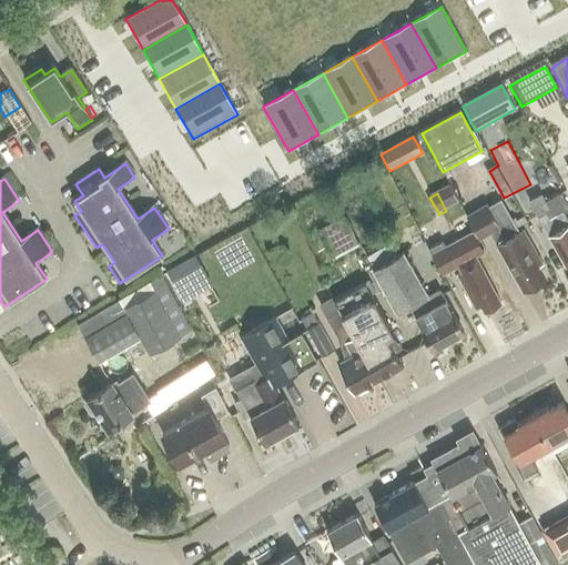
[(541,197),(529,204),(538,219),(541,225),(556,251),(559,251),(567,268),(567,224),(563,215),(567,211),(567,209),(560,195),(546,204),(541,197)]
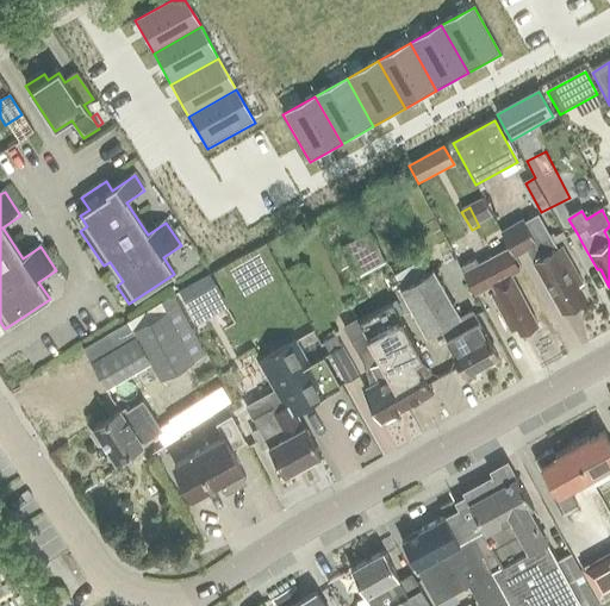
[(523,222),(502,233),(516,258),(531,250),(539,263),(534,266),(552,298),(554,297),(564,314),(585,303),(578,289),(583,287),(562,249),(558,252),(549,238),(536,247),(523,222)]
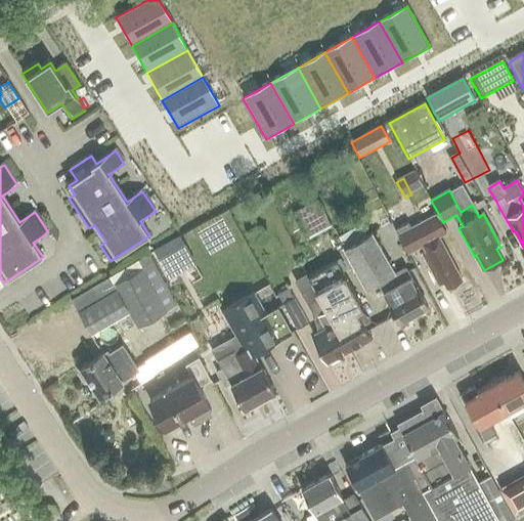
[(294,215),(306,239),(331,226),(318,202),(294,215)]
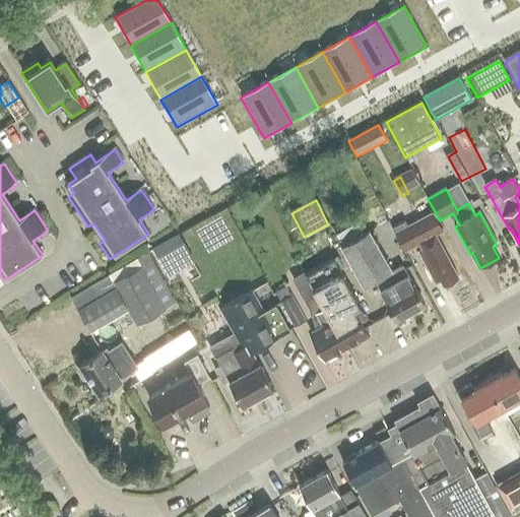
[(405,223),(393,231),(405,253),(420,245),(425,251),(418,254),(436,285),(441,282),(444,288),(458,280),(436,237),(443,233),(434,215),(408,229),(405,223)]
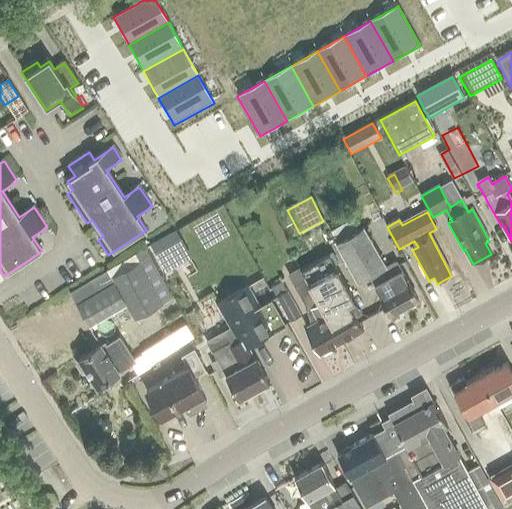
[(358,285),(386,269),(363,229),(336,245),(358,285)]
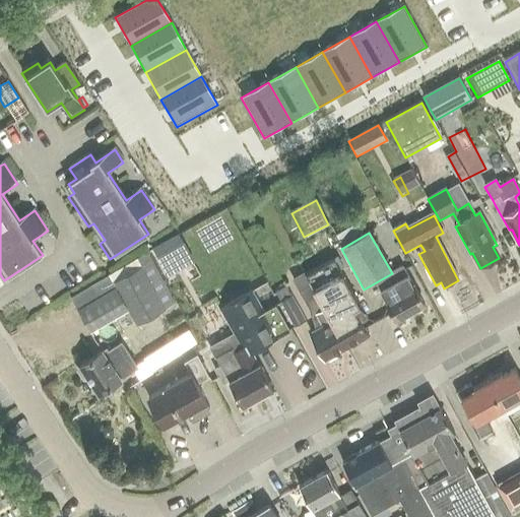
[(171,253),(181,270),(193,263),(184,246),(171,253)]
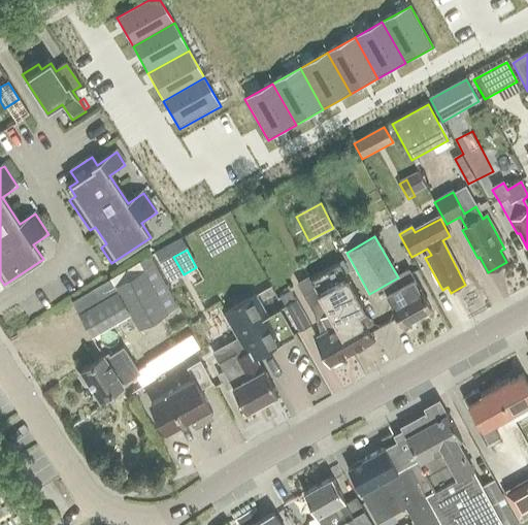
[(151,258),(139,264),(144,271),(116,287),(139,331),(178,310),(151,258)]
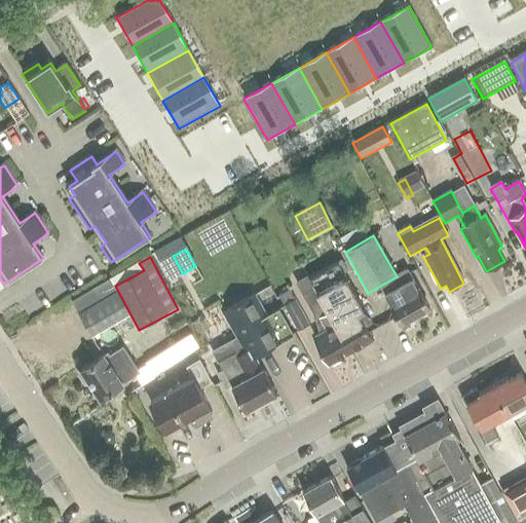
[(338,264),(310,279),(351,353),(374,341),(367,329),(373,325),(338,264)]
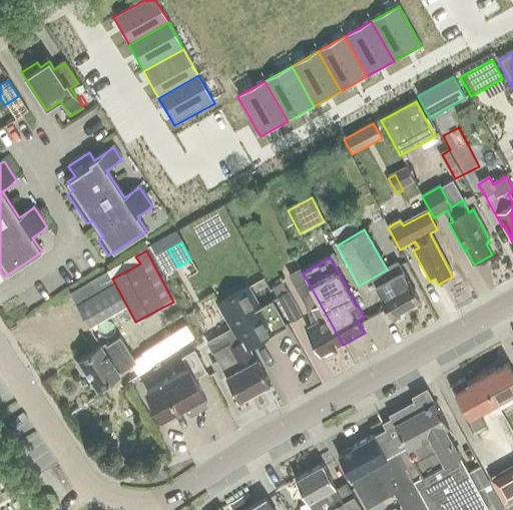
[(391,319),(419,303),(399,268),(373,283),(378,292),(377,292),(391,319)]
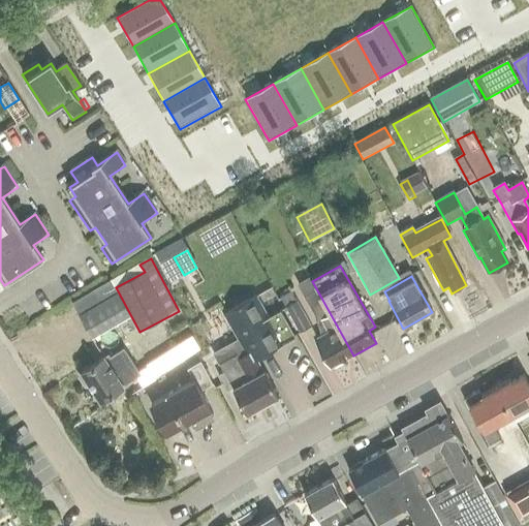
[(331,369),(353,356),(312,281),(311,282),(316,291),(305,298),(318,323),(324,336),(314,341),(331,369)]
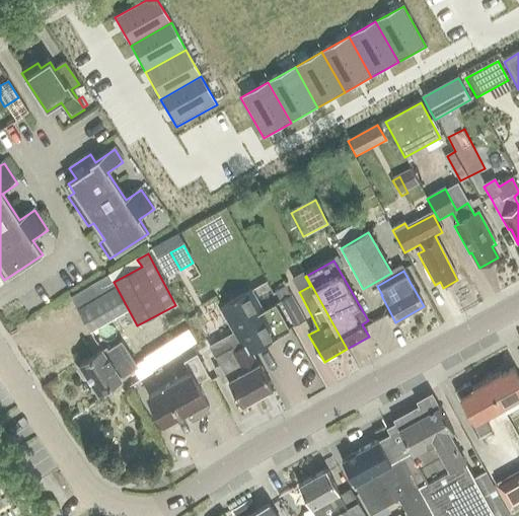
[(293,328),(305,321),(291,296),(291,297),(286,288),(275,294),(280,302),(279,303),(293,328)]
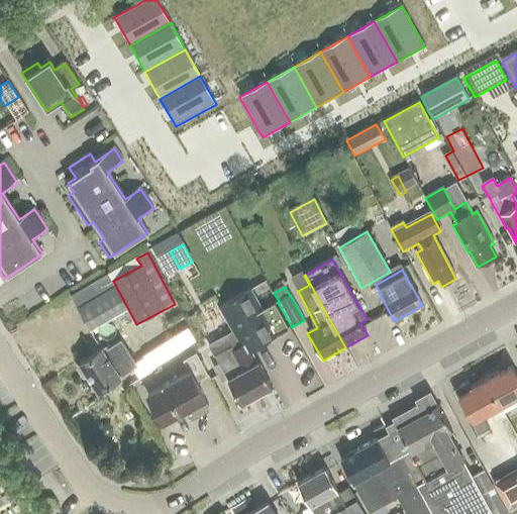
[(233,351),(231,348),(215,357),(219,366),(213,369),(221,384),(227,381),(241,406),(273,389),(259,365),(257,365),(250,351),(277,337),(251,291),(238,299),(234,292),(218,301),(222,308),(220,309),(241,347),(233,351)]
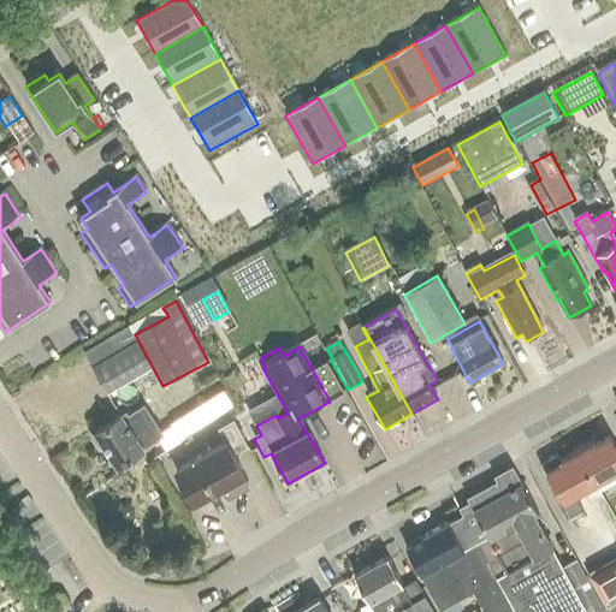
[(234,409),(223,393),(170,427),(181,443),(234,409)]
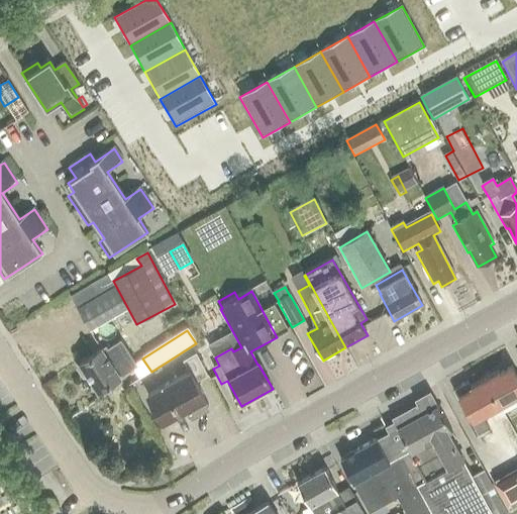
[(78,371),(84,380),(88,379),(98,395),(121,380),(121,379),(137,368),(121,342),(104,353),(102,350),(79,366),(80,367),(78,371)]
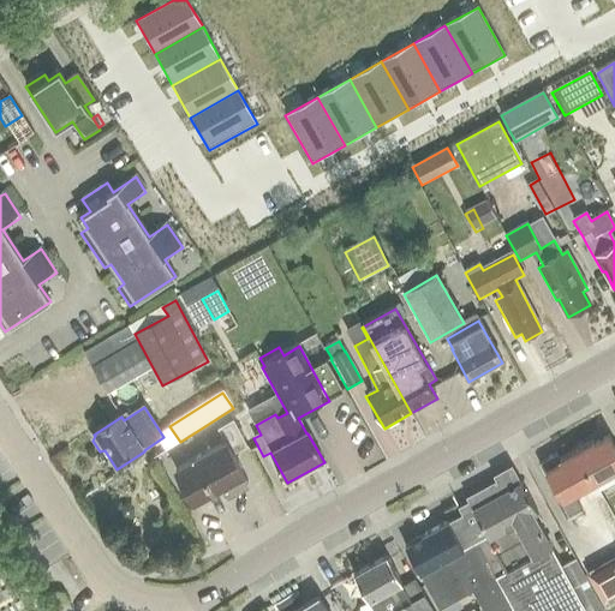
[(234,456),(249,449),(233,423),(218,431),(225,444),(175,471),(193,504),(220,490),(225,499),(250,486),(234,456)]
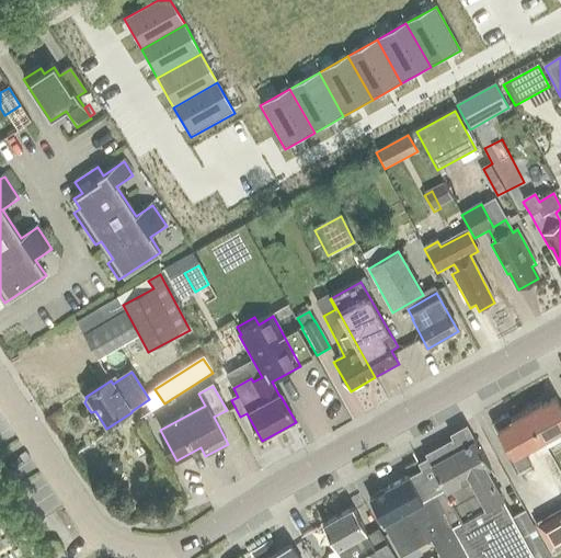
[(560,411),(556,400),(542,408),(541,406),(526,414),(542,442),(560,432),(560,411)]
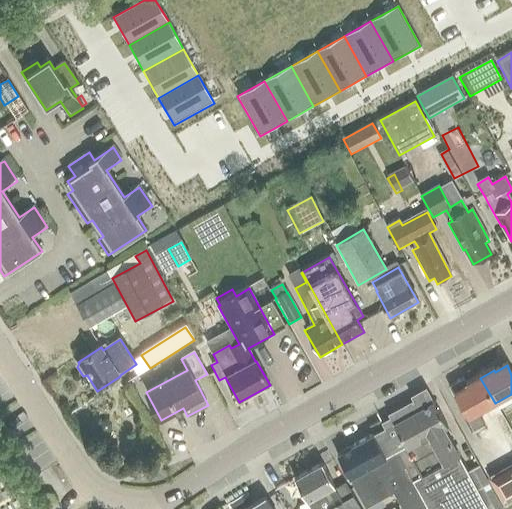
[(477,413),(495,403),(480,378),(467,385),(464,380),(449,389),(455,400),(458,398),(469,417),(466,419),(474,433),(485,427),(477,413)]
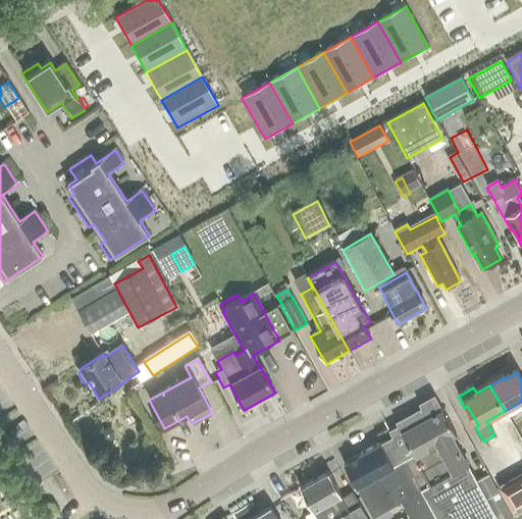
[(511,518),(488,476),(477,482),(453,439),(457,437),(442,411),(402,434),(414,458),(405,463),(435,518),(511,518)]
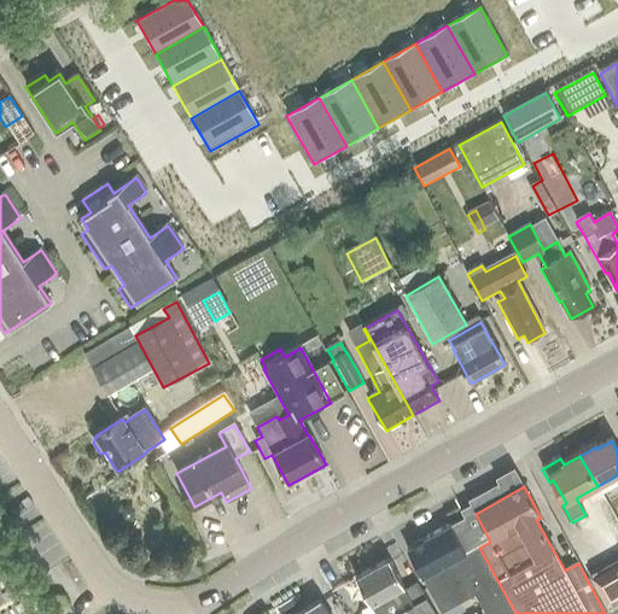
[(516,613),(479,548),(466,555),(450,527),(408,551),(441,613),(447,613),(476,597),(484,613),(516,613)]
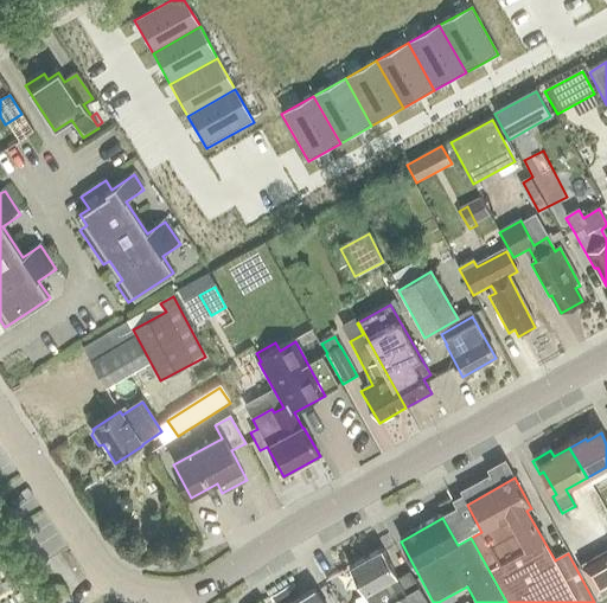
[(426,602),(410,575),(397,582),(396,578),(397,577),(382,551),(350,570),(364,596),(365,595),(369,602),(426,602)]
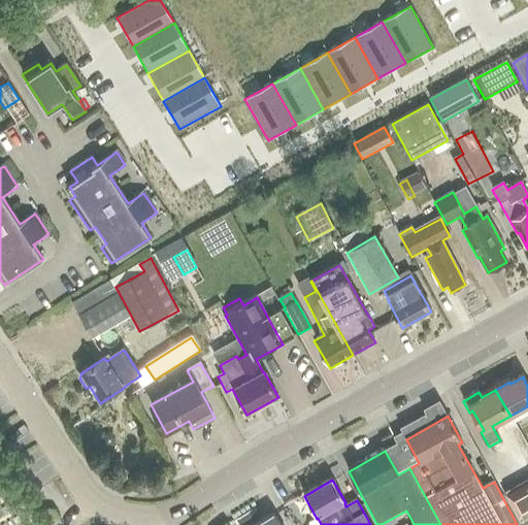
[(518,521),(527,515),(527,481),(503,495),(518,521)]
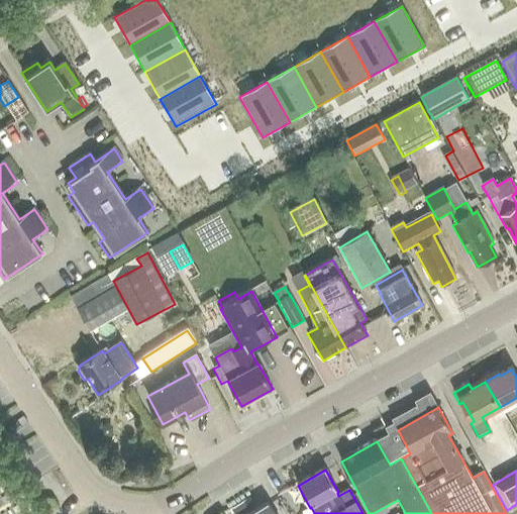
[(274,513),(268,504),(252,513),(274,513)]
